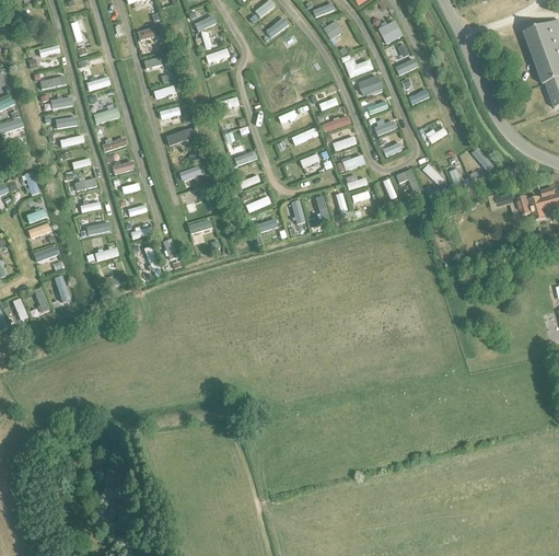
[(267,0),(255,10),(259,15),(276,2),(274,0),(267,0)]
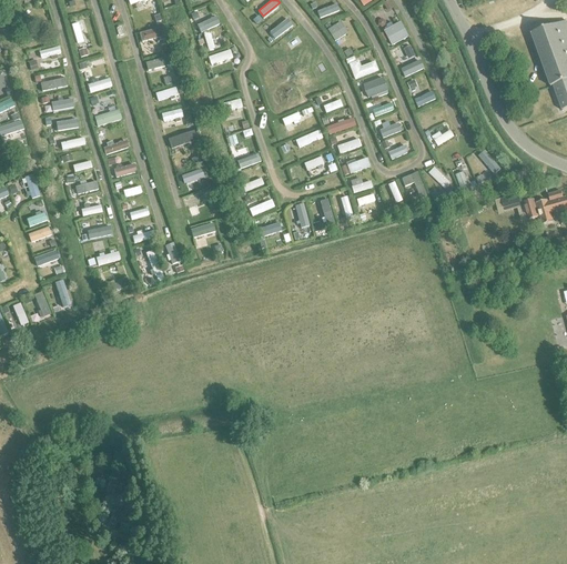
[(330,0),(314,6),(316,12),(335,4),(333,0),(330,0)]
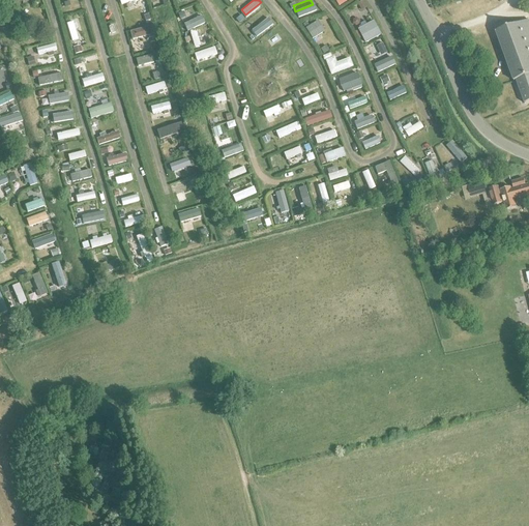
[(273,13),(257,26),(262,32),(278,20),(273,13)]
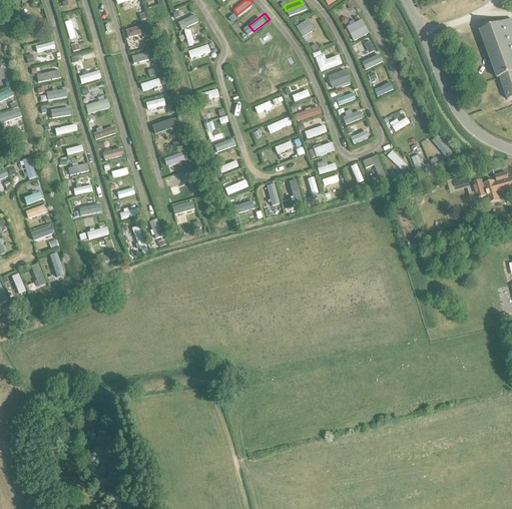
[(176,23),(179,29),(198,20),(195,14),(176,23)]
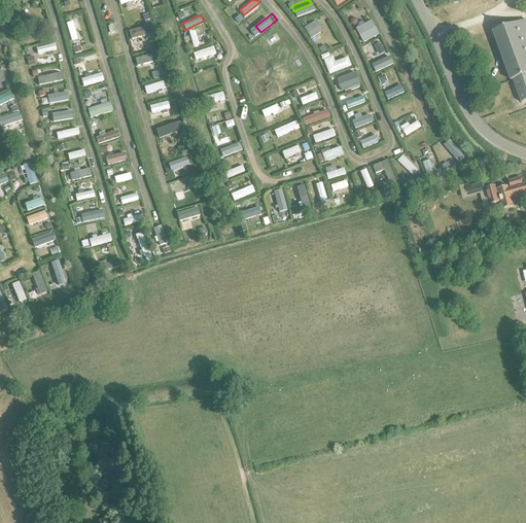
[(373,14),(357,23),(364,37),(380,29),(373,14)]
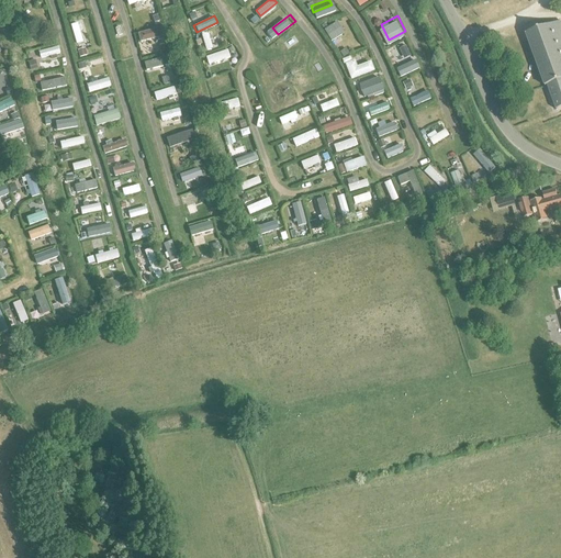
[(337,18),(324,26),(332,37),(344,30),(337,18)]
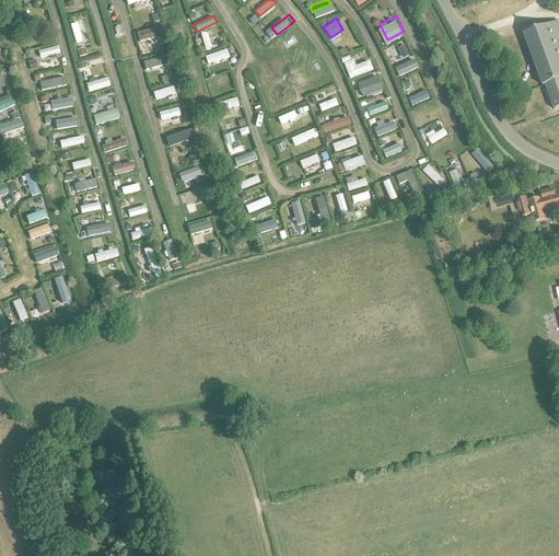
[(558,18),(525,30),(534,56),(544,82),(546,81),(555,105),(558,103),(558,18)]
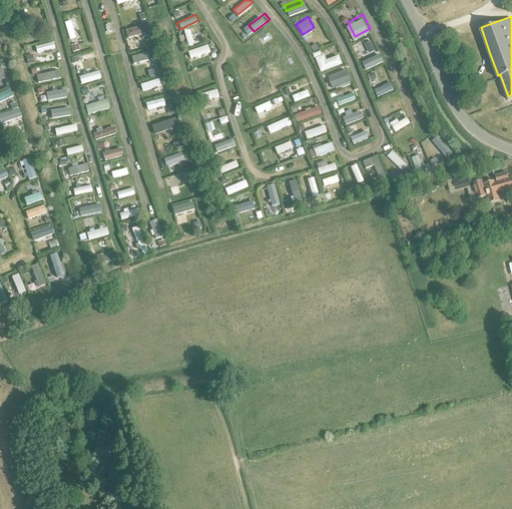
[(71,19),(64,21),(70,38),(76,36),(71,19)]
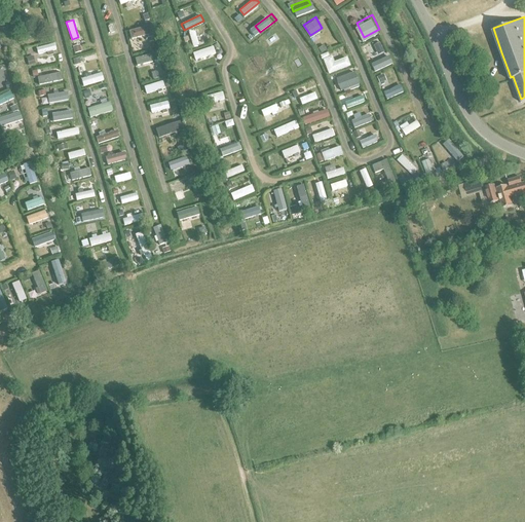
[(152,24),(129,30),(132,37),(154,31),(152,24)]
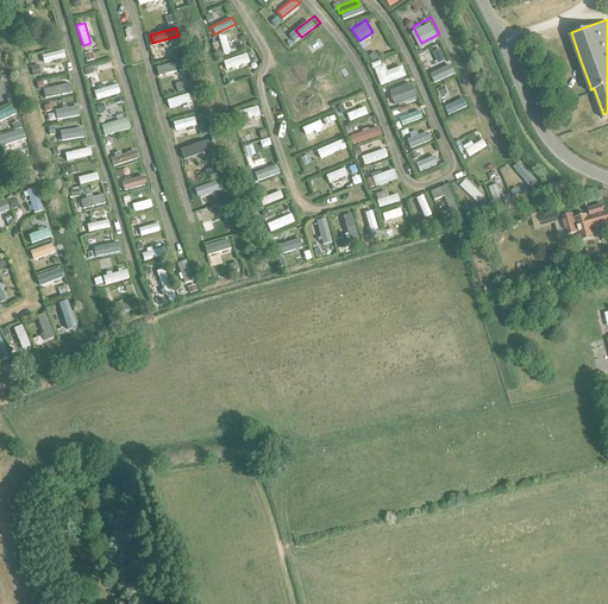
[(274,27),(267,32),(280,51),(287,46),(277,33),(280,32),(277,29),(275,30),(274,27)]
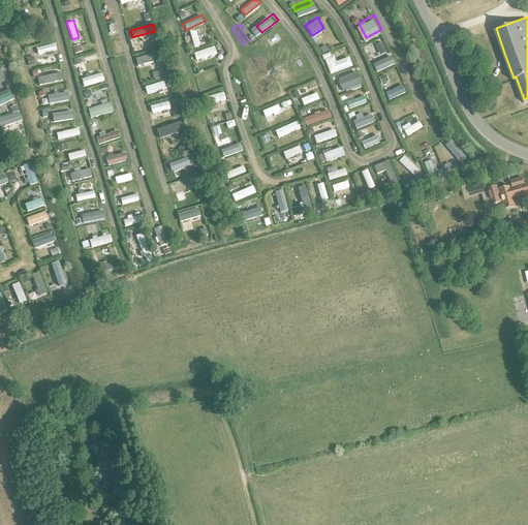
[(190,31),(194,45),(200,43),(196,29),(190,31)]
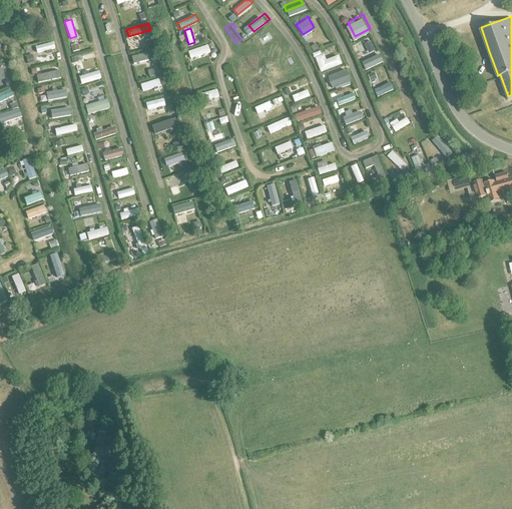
[(116,34),(110,36),(113,47),(119,45),(116,34)]
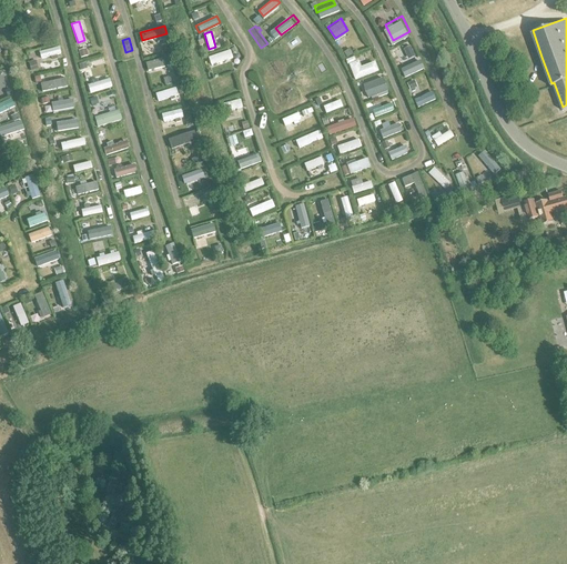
[(85,44),(78,47),(80,54),(88,52),(85,44)]
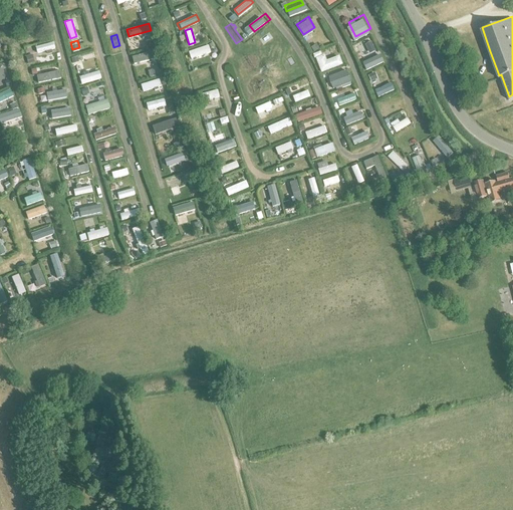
[(53,41),(35,45),(36,51),(55,47),(53,41)]
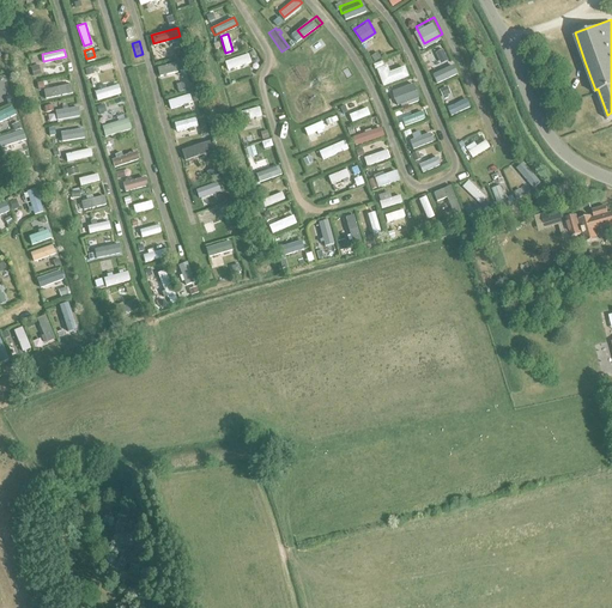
[(377,49),(371,53),(375,59),(381,55),(377,49)]
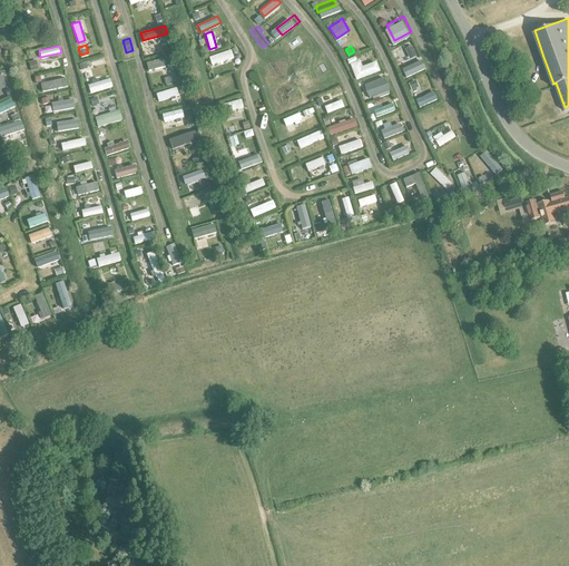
[(232,49),(209,56),(212,64),(234,56),(232,49)]
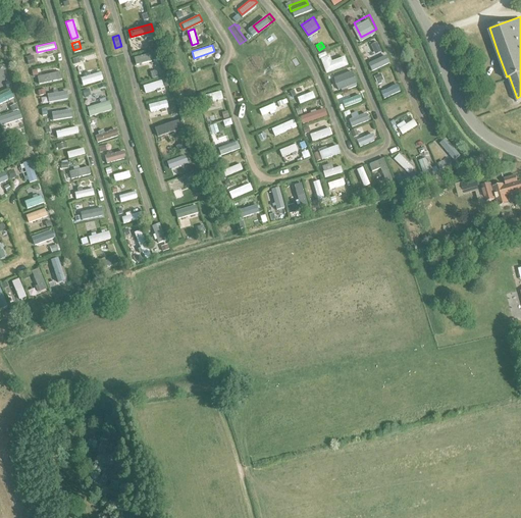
[(381,47),(365,55),(368,61),(385,54),(381,47)]
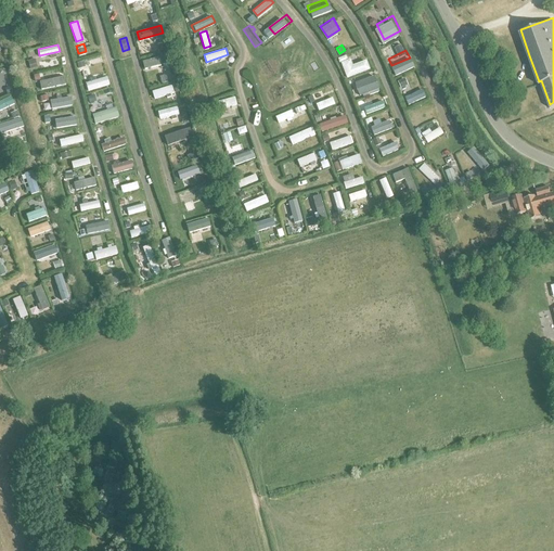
[(316,52),(292,66),(296,74),(320,59),(316,52)]
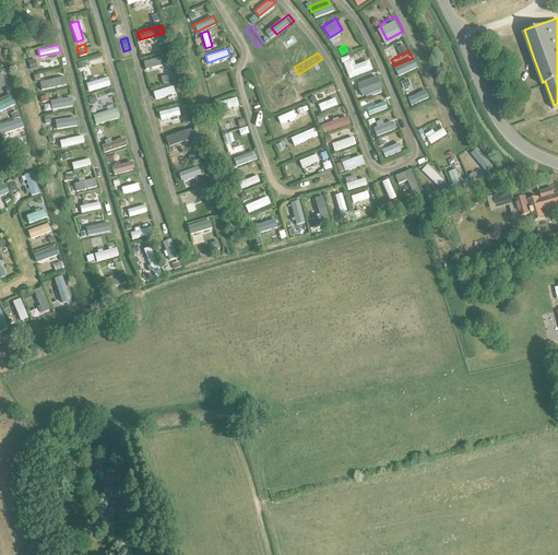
[(169,54),(144,60),(146,69),(171,61),(169,54)]
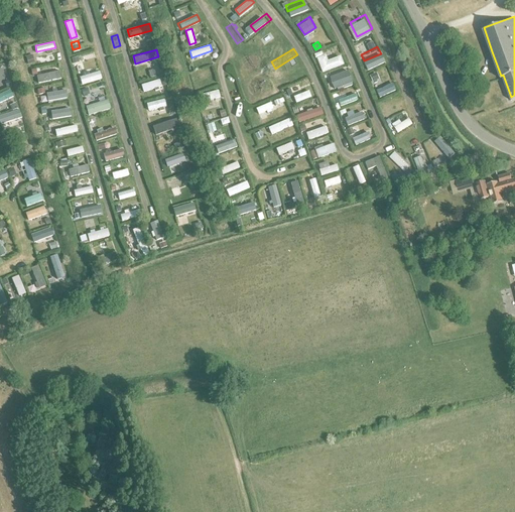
[(32,51),(26,53),(28,60),(34,59),(32,51)]
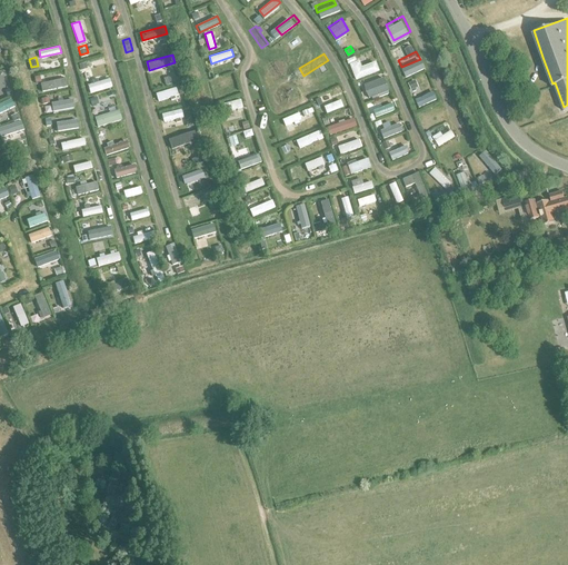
[(355,60),(350,61),(351,63),(356,78),(380,69),(376,59),(362,65),(359,58),(357,59),(355,60)]
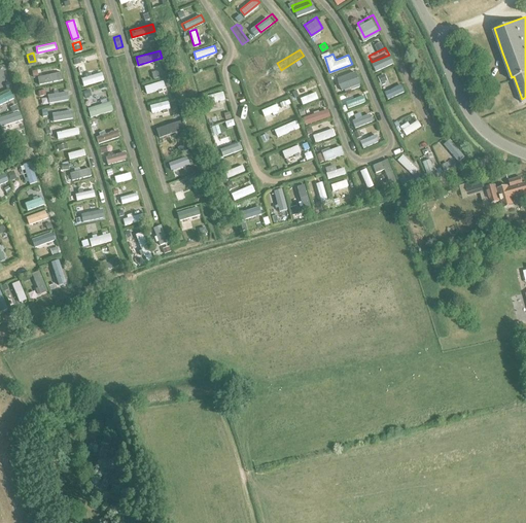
[(98,62),(77,68),(79,75),(100,69),(98,62)]
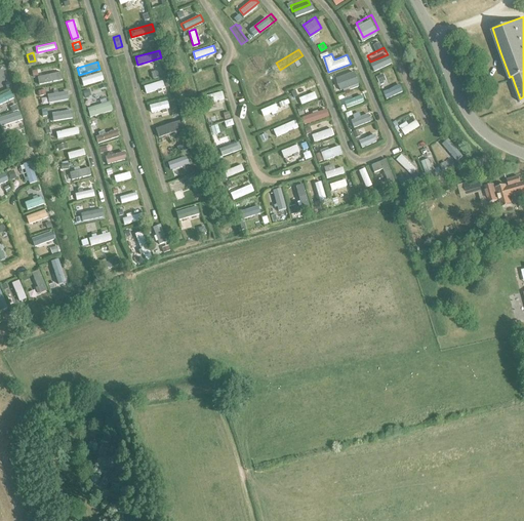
[(355,67),(337,74),(341,86),(359,79),(355,67)]
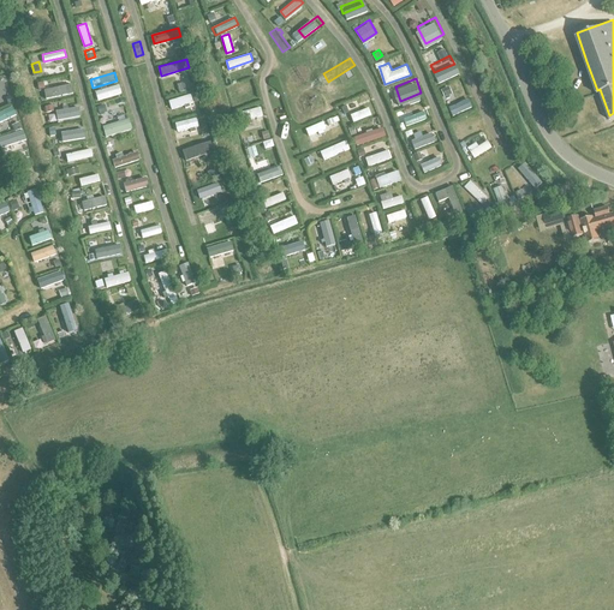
[(463,85),(459,78),(440,87),(443,95),(463,85)]
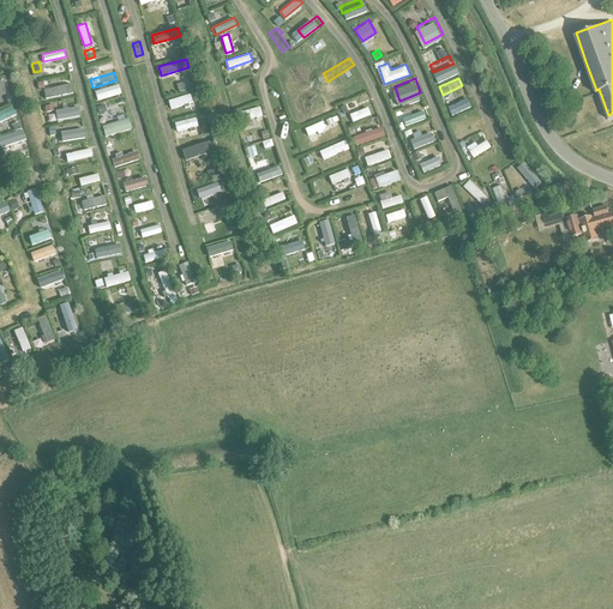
[(251,79),(232,85),(234,94),(253,88),(251,79)]
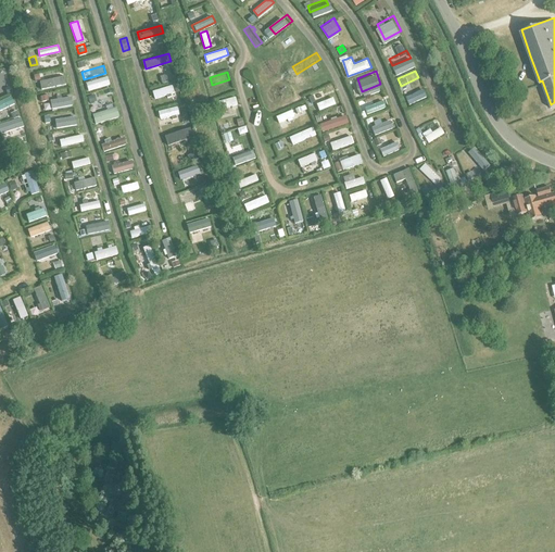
[(51,78),(38,80),(39,87),(67,82),(66,76),(55,78),(54,74),(51,75),(51,78)]
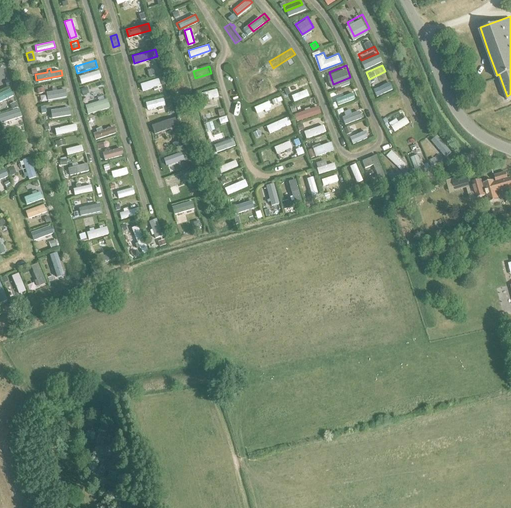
[(159,77),(140,83),(142,90),(153,86),(154,89),(159,87),(158,85),(161,84),(159,77)]
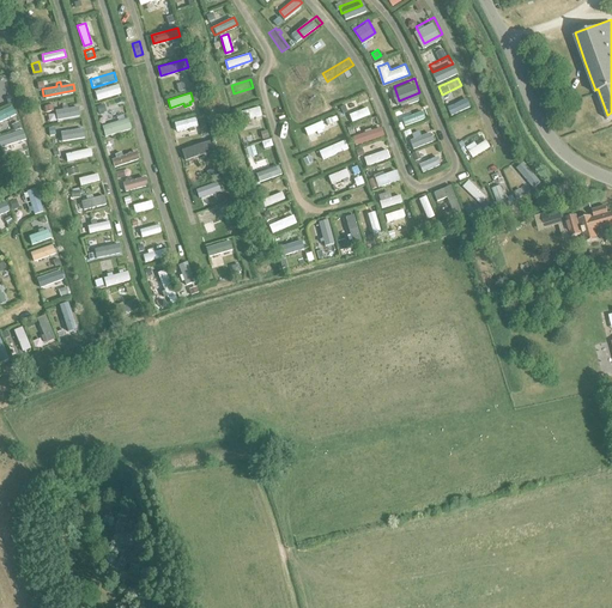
[(14,104),(0,110),(0,117),(17,110),(14,104)]
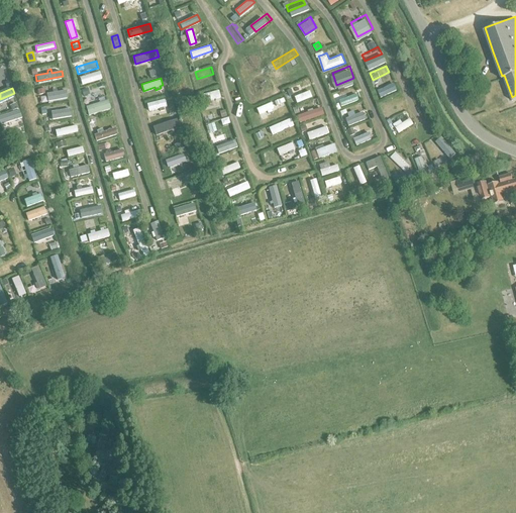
[(309,89),(295,95),(297,102),(312,96),(309,89)]
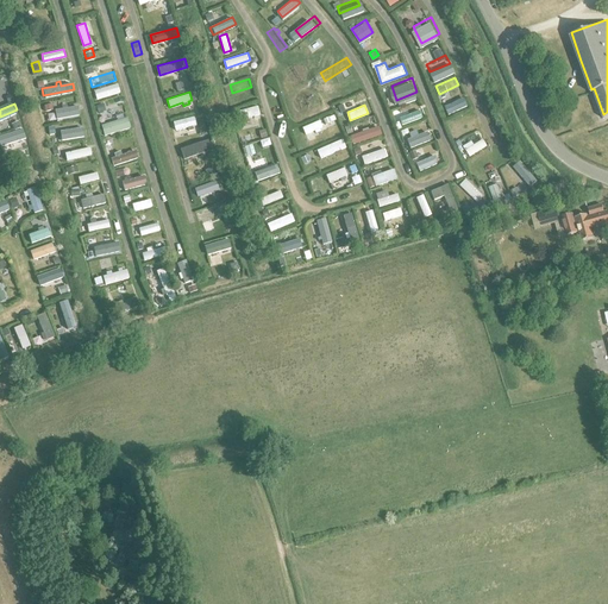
[(80,107),(61,111),(62,118),(81,114),(80,107)]
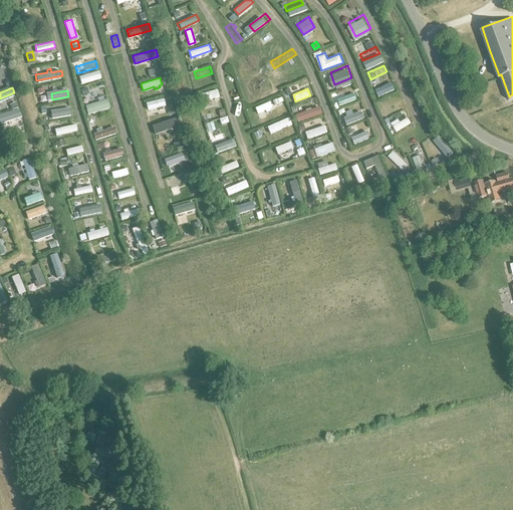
[(354,92),(337,98),(339,104),(356,98),(354,92)]
